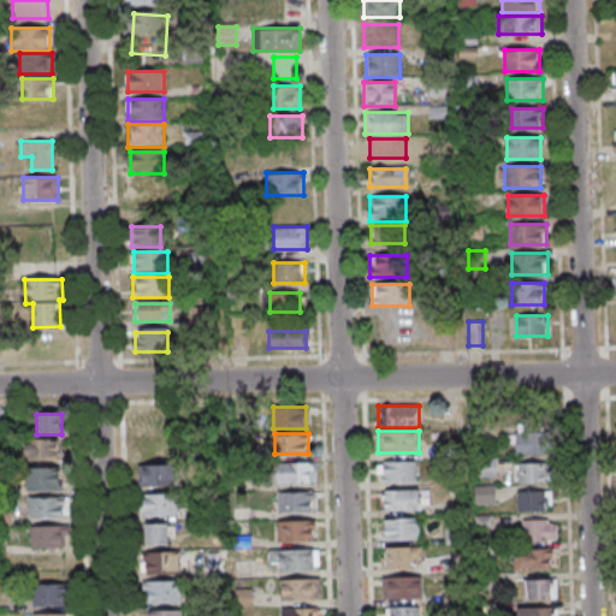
[(548,433),(516,433),(516,454),(548,454),(548,433)]
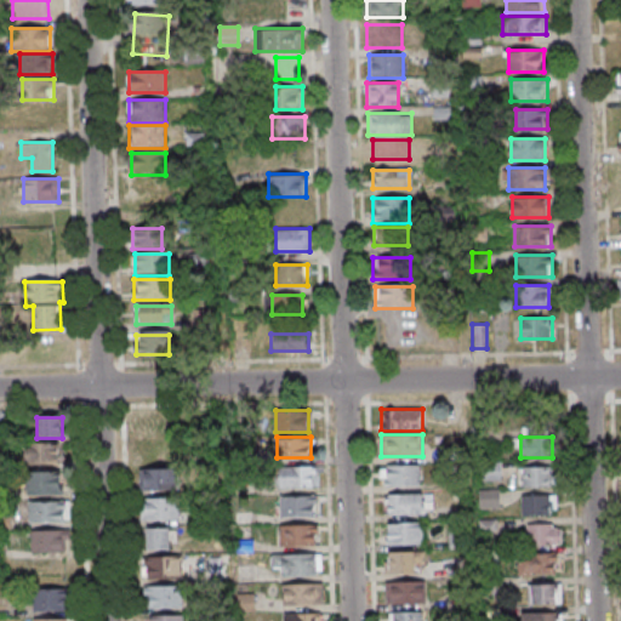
[(60,444),(26,444),(26,465),(60,465),(60,444)]
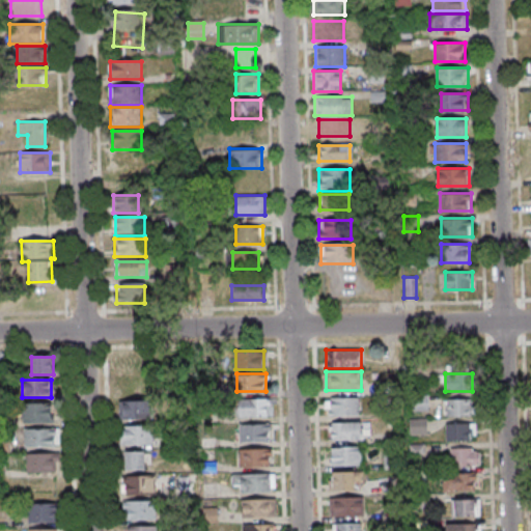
[(413,410),(428,410),(428,395),(413,395),(413,410)]
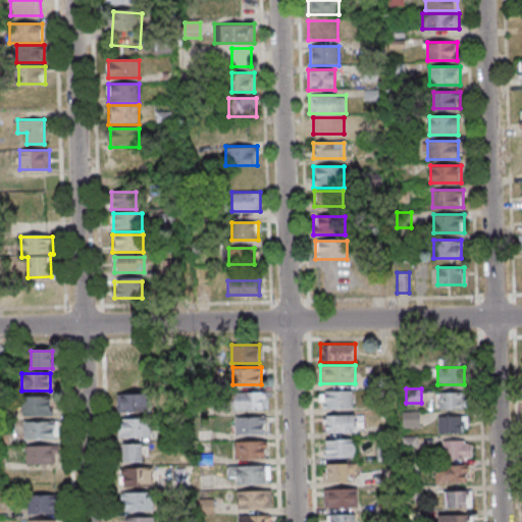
[(353,408),(353,390),(320,390),(320,408),(353,408)]
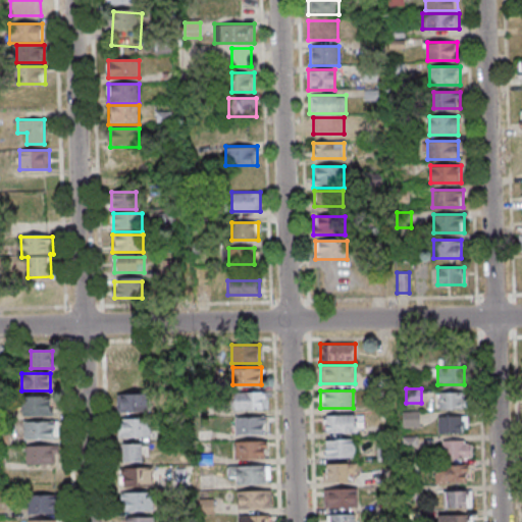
[(235,409),(266,409),(266,392),(235,392),(235,409)]
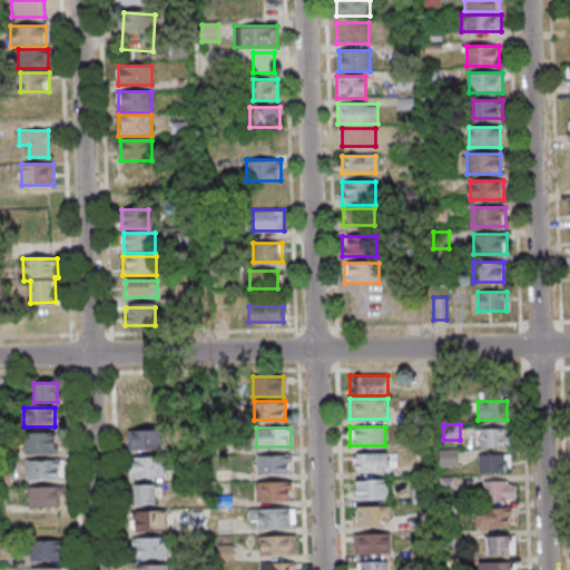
[(509,428),(479,428),(479,446),(509,446),(509,428)]
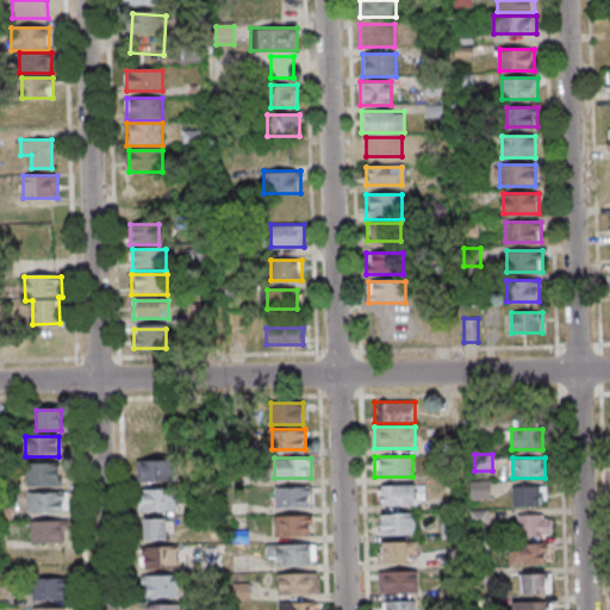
[(175,460),(137,460),(137,481),(175,481),(175,460)]
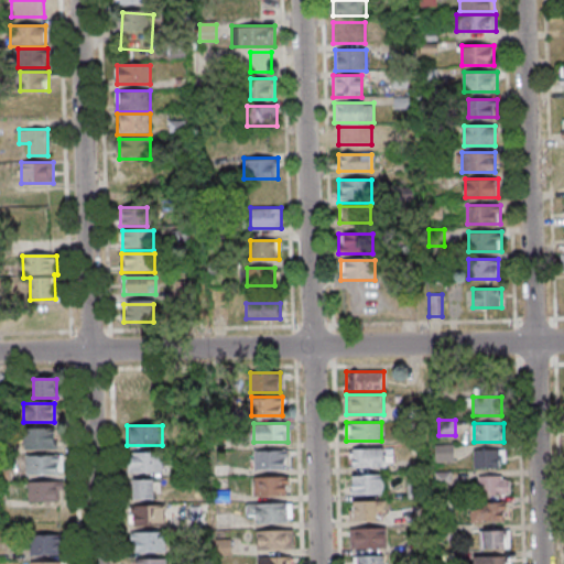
[(26,449),(55,449),(55,429),(26,429),(26,449)]
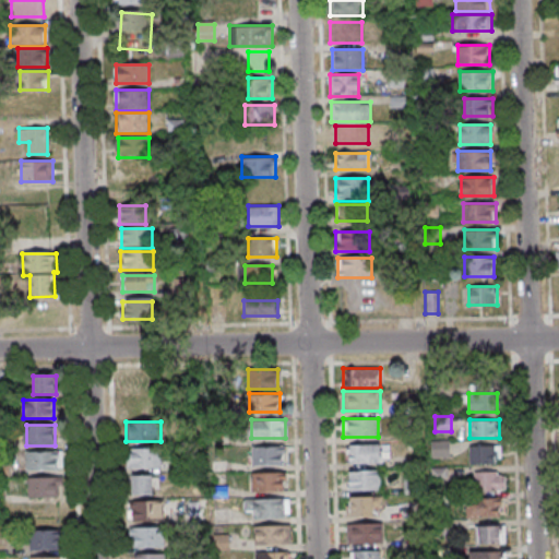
[(431,458),(450,458),(450,441),(431,441),(431,458)]
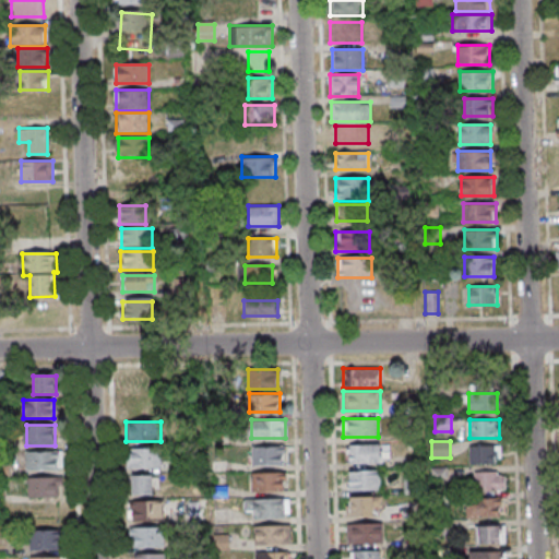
[(380,444),(347,444),(347,463),(380,463),(380,444)]
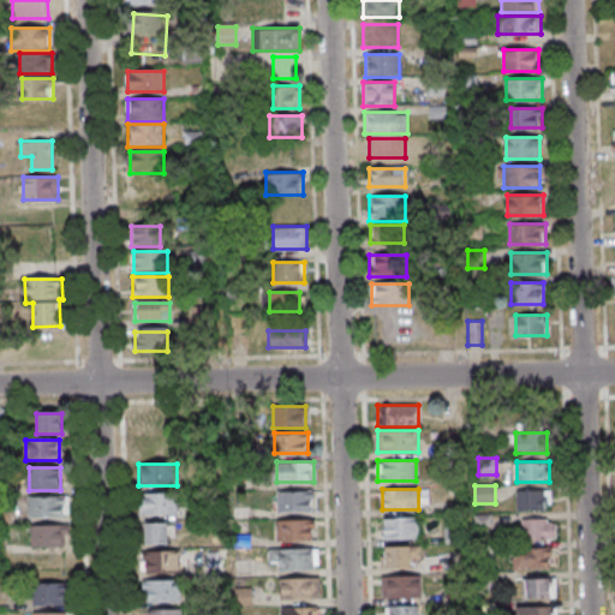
[(314,512),(314,490),(276,490),(276,512),(314,512)]
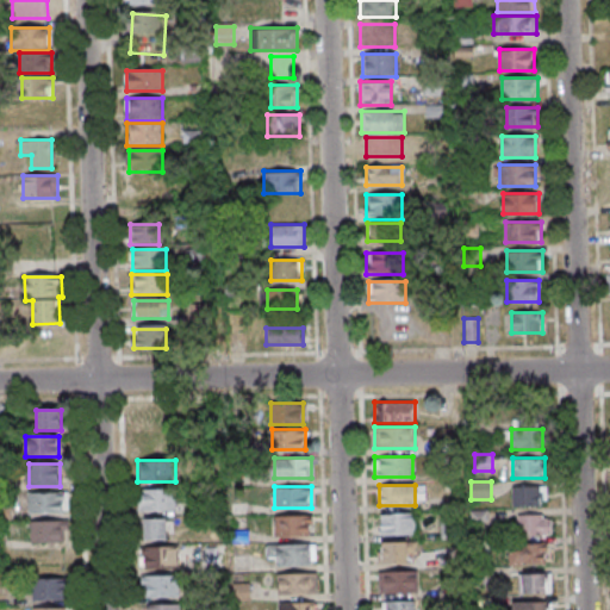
[(512,506),(546,506),(546,486),(512,486),(512,506)]
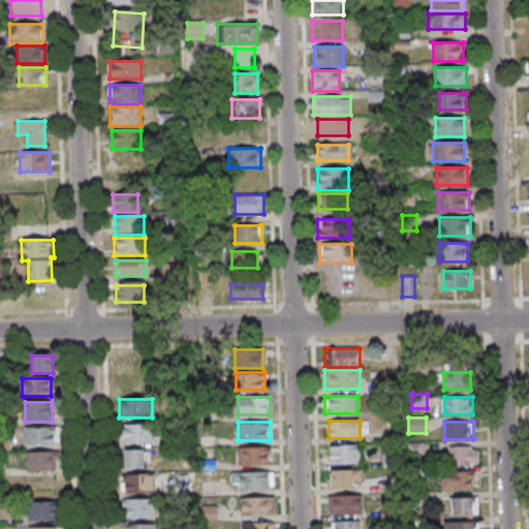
[(152,424),(120,424),(120,443),(152,443),(152,424)]
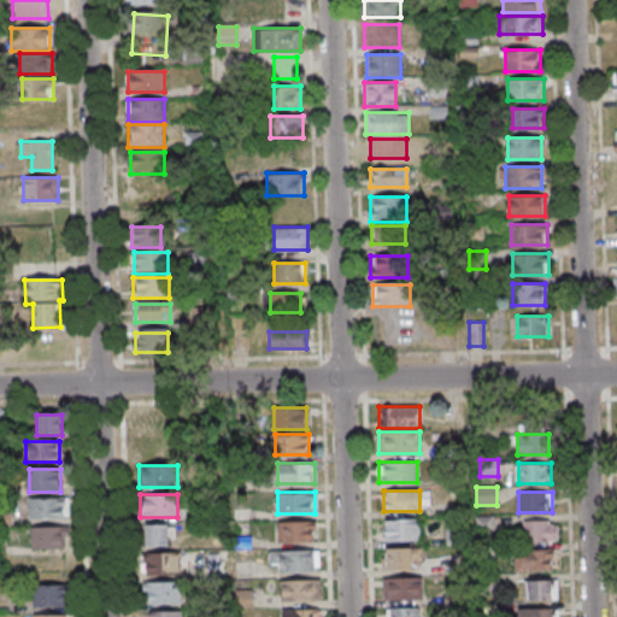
[(68,499),(28,499),(28,521),(68,521),(68,499)]
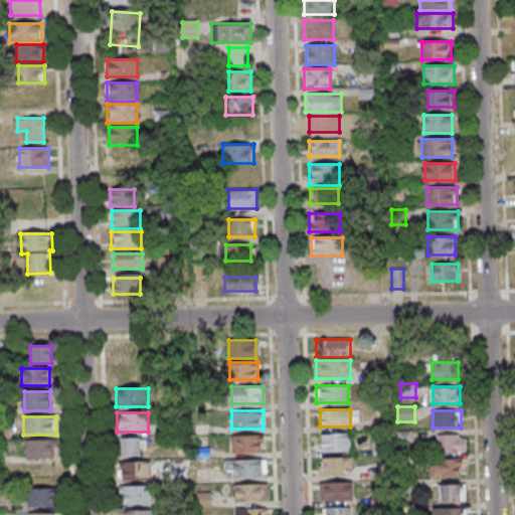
[(350,434),(322,434),(322,452),(350,452),(350,434)]
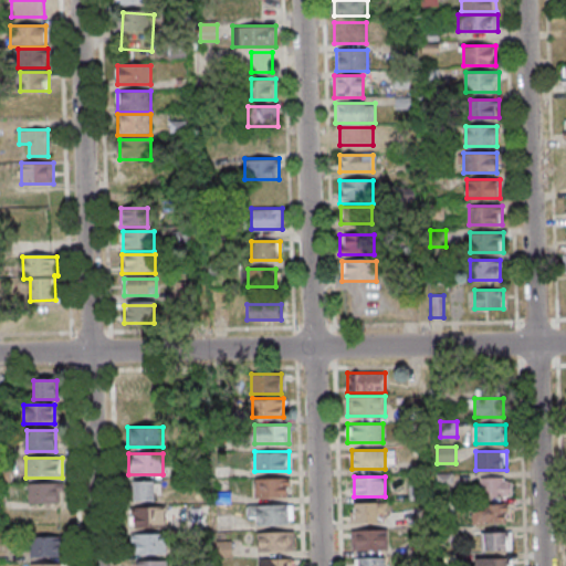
[(290,478),(254,478),(254,498),(290,498),(290,478)]
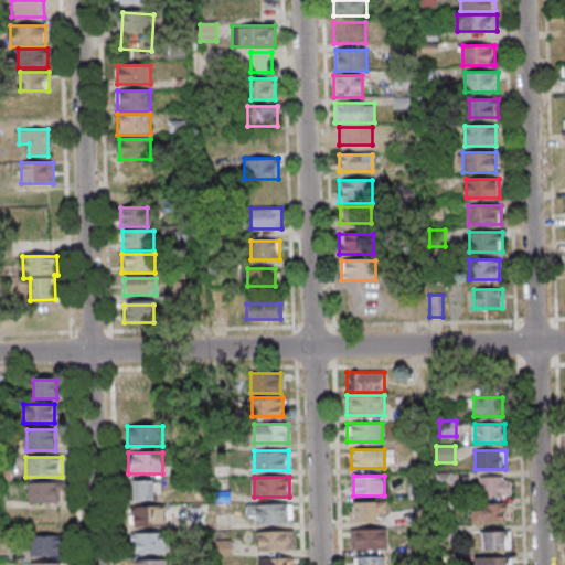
[(511,496),(511,477),(480,477),(480,496),(511,496)]
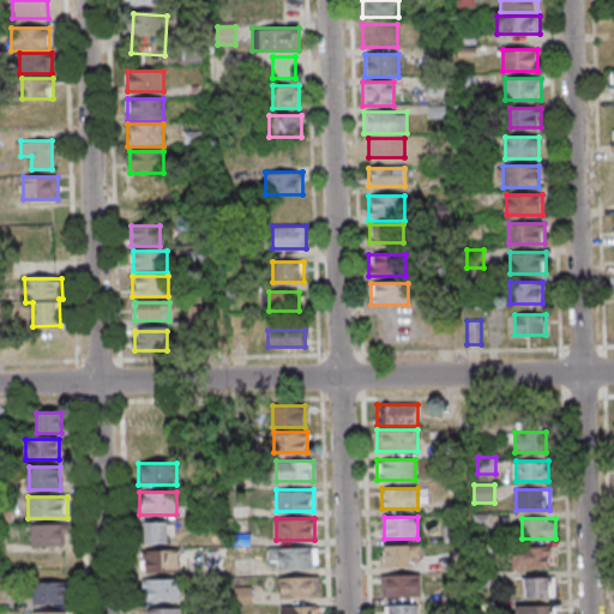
[(174,545),(174,522),(142,522),(142,545),(174,545)]
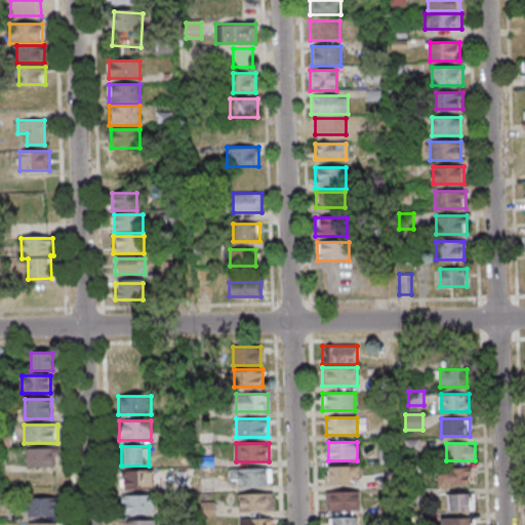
[(55,469),(55,449),(25,449),(25,469),(55,469)]
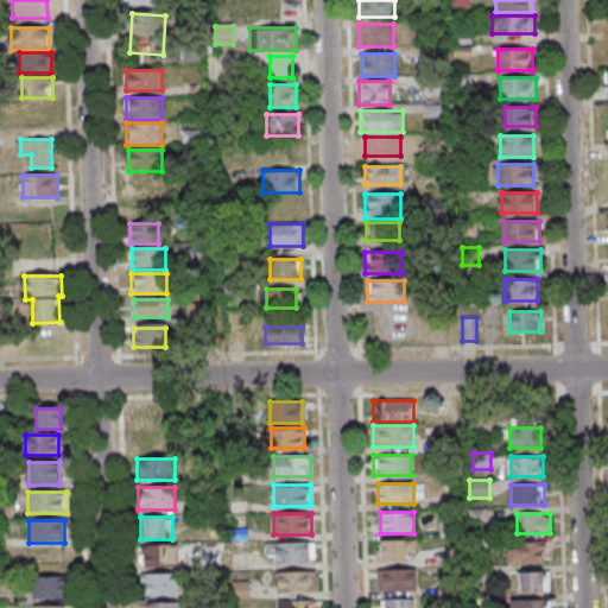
[(410,540),(379,540),(379,561),(410,561),(410,540)]
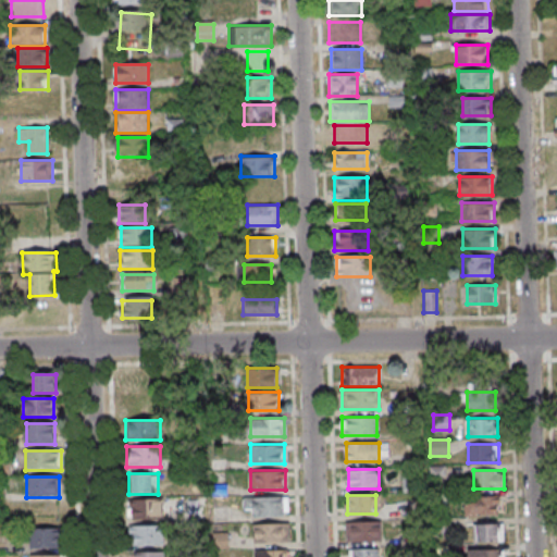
[(499,496),(466,496),(466,516),(499,516),(499,496)]
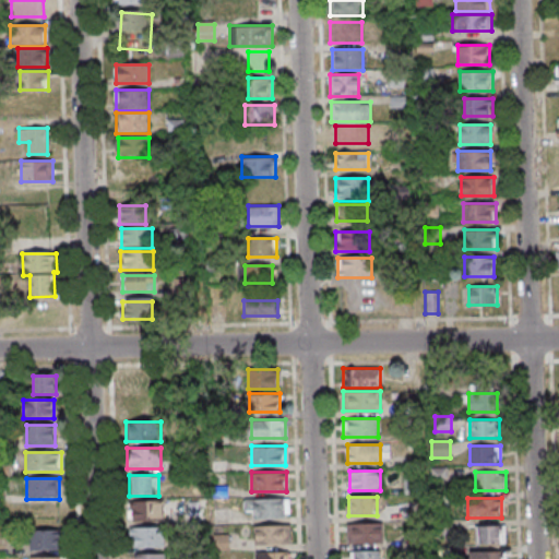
[(246,499),(246,519),(289,519),(289,499),(246,499)]
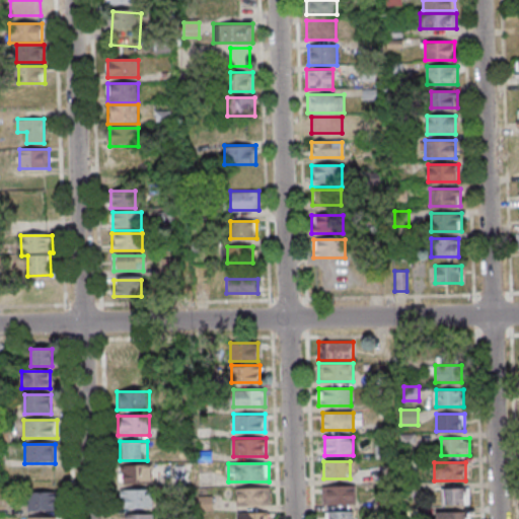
[(152,465),(122,465),(122,485),(152,485),(152,465)]
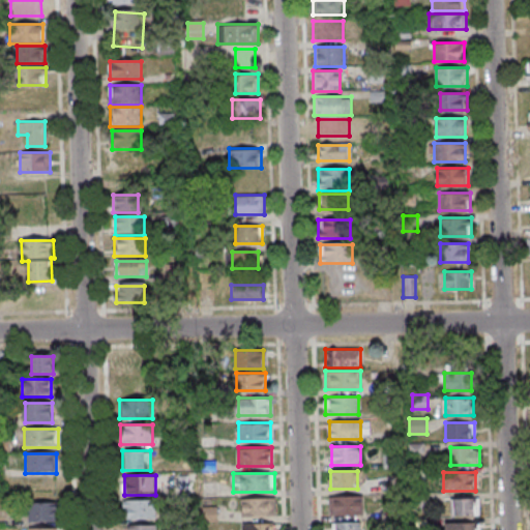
[(329,514),(361,514),(361,496),(329,496),(329,514)]
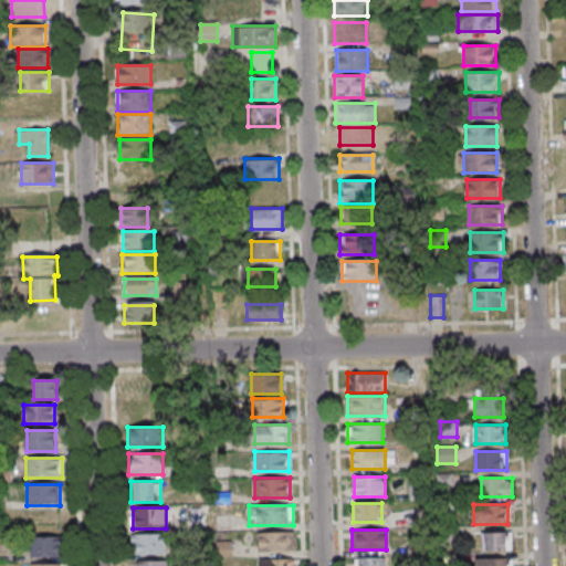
[(258,551),(293,551),(293,532),(258,532),(258,551)]
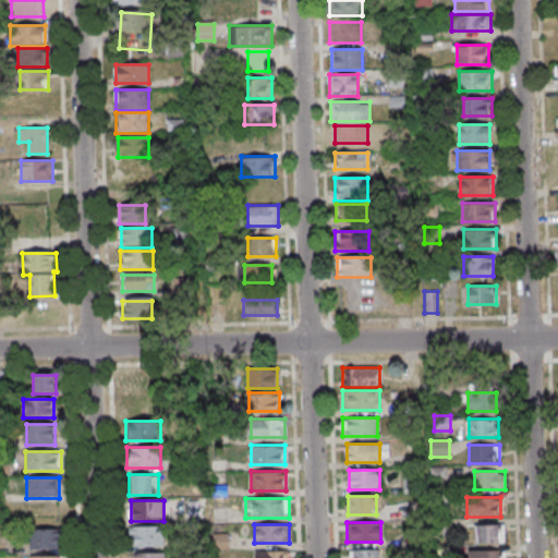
[(474,542),(505,542),(505,524),(474,524),(474,542)]
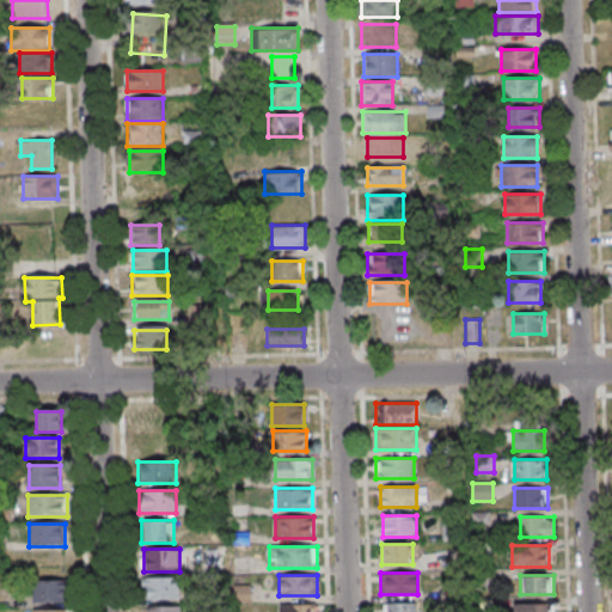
[(144,577),(144,599),(181,599),(181,577),(144,577)]
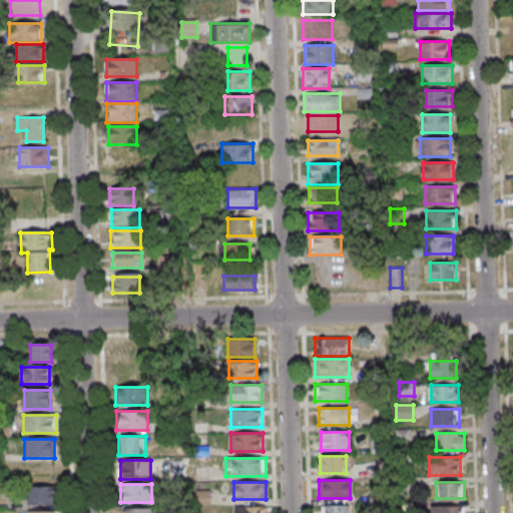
[(57,486),(27,486),(27,505),(57,505),(57,486)]
